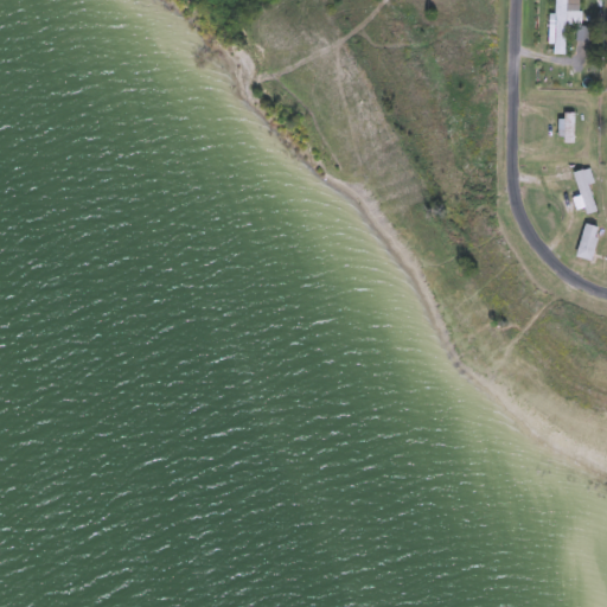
[(550,53),(550,13),(556,13),(556,0),(567,0),(567,53),(550,53)]
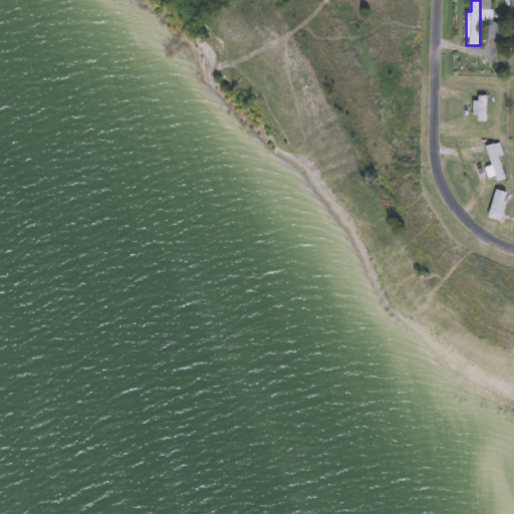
[(487,94),(487,121),(473,121),(473,94),(487,94)]
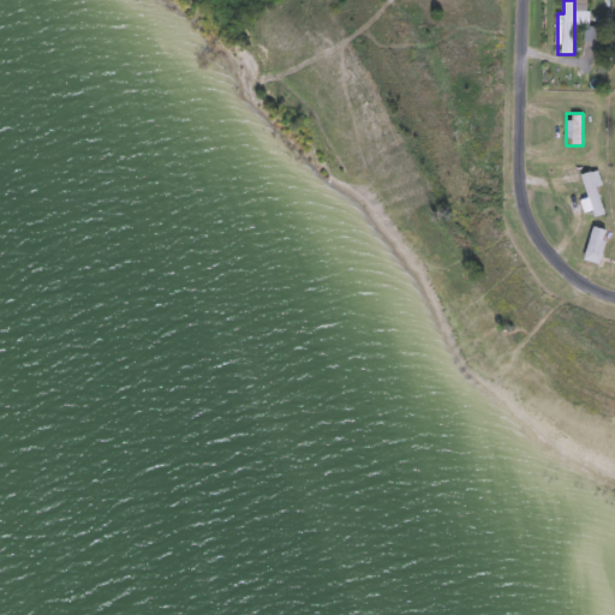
[(581,174),(595,171),(607,213),(593,216),(581,174)]
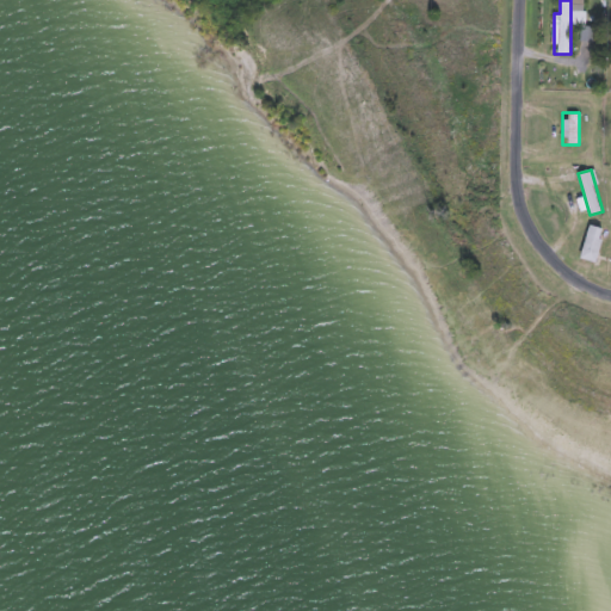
[(566,202),(580,198),(582,209),(568,214),(566,202)]
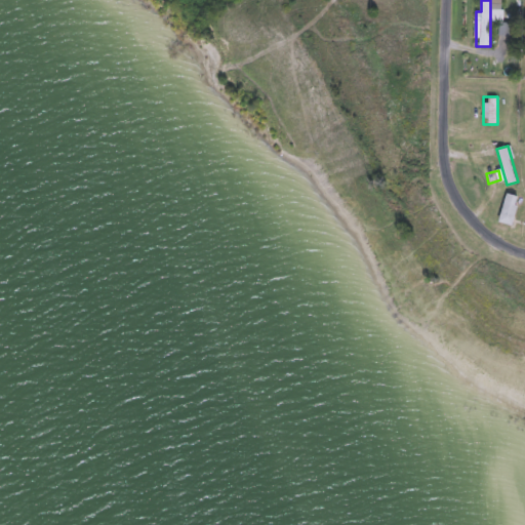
[(511,225),(498,220),(509,193),(521,197),(511,225)]
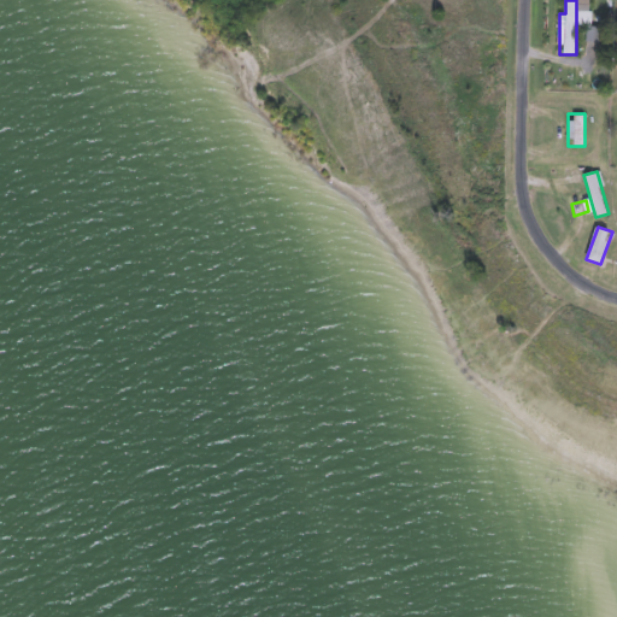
All buildings are outlined.
